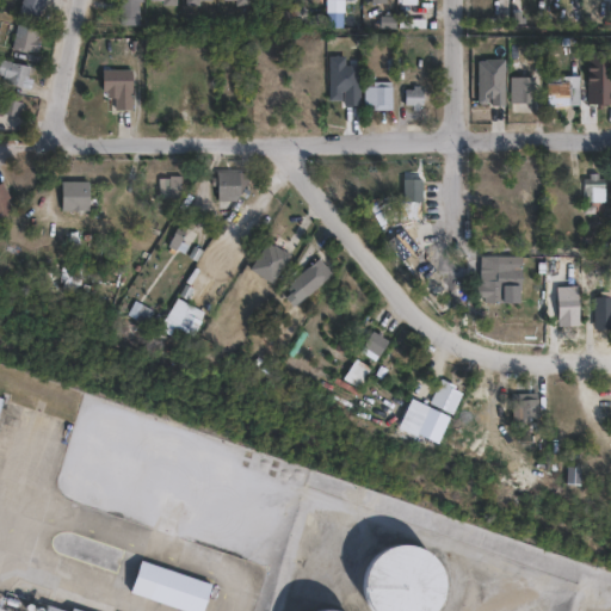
[(47,0),(41,19),(20,12),(24,0),(47,0)]
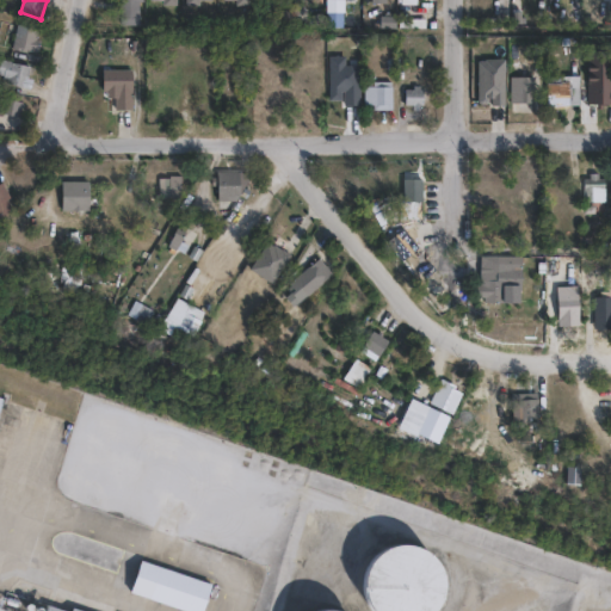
[(139,0),(139,34),(118,34),(118,0),(139,0)]
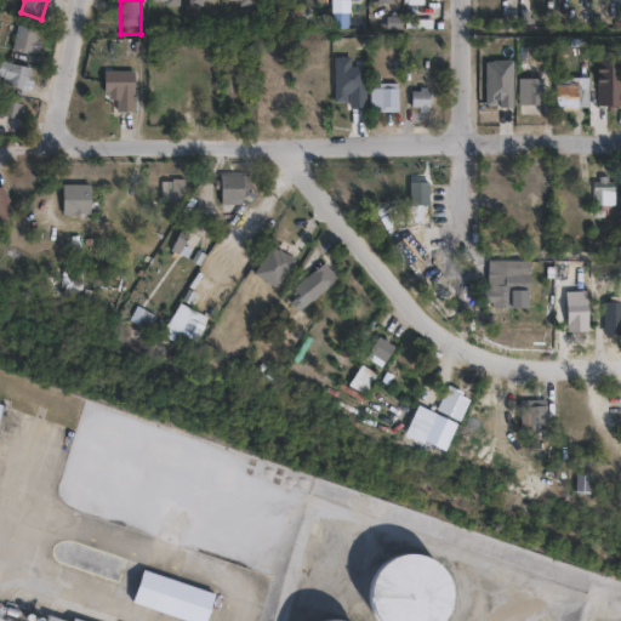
[(36,32),(32,57),(12,55),(17,28),(36,32)]
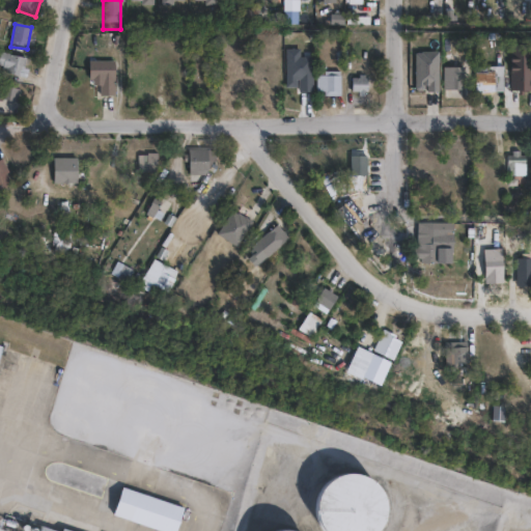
[(530,46),(510,46),(510,93),(530,93),(530,46)]
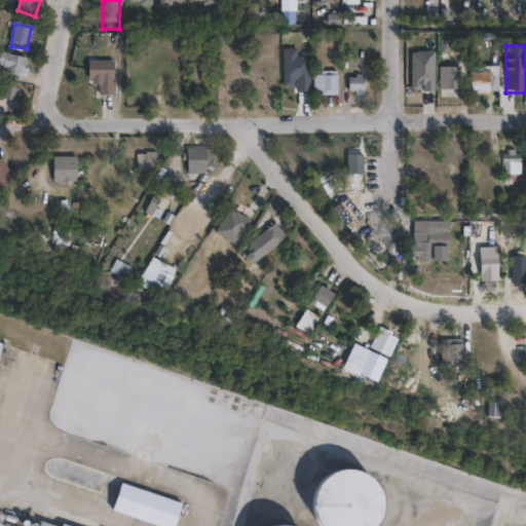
[(436,50),(437,91),(424,91),(424,86),(413,86),(412,52),(418,52),(418,50),(436,50)]
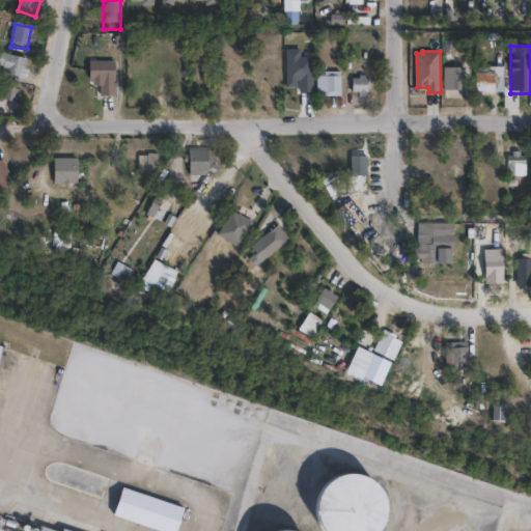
[(0,55),(24,61),(20,81),(0,77),(0,55)]
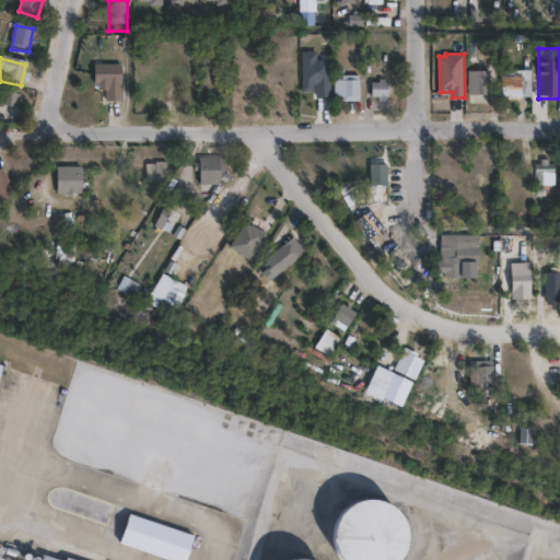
[(121,68),(123,104),(106,104),(106,93),(100,93),(100,86),(95,86),(95,68),(121,68)]
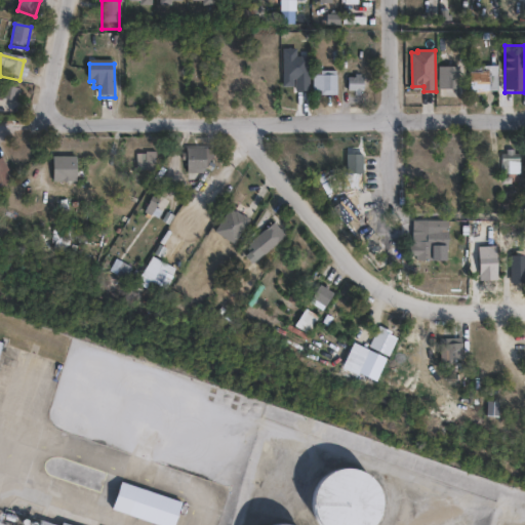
[(488,66),(488,70),(499,70),(499,92),(473,92),(472,67),(488,66)]
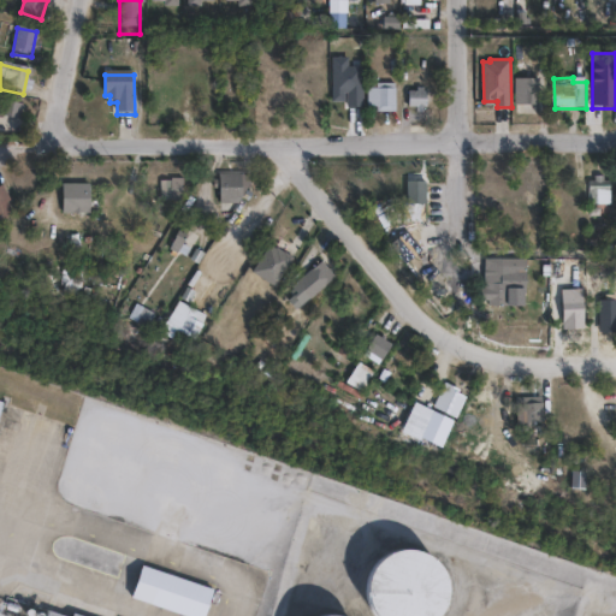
[(533,108),(525,108),(525,78),(539,78),(539,104),(533,104),(533,108)]
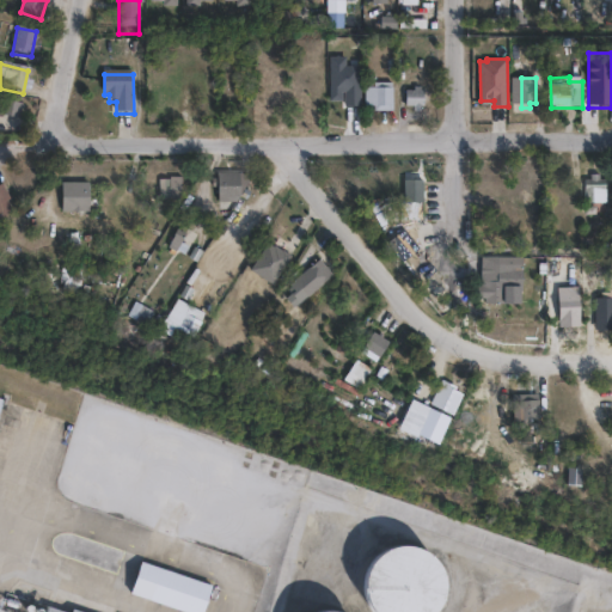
[(392,86),(392,115),(373,115),(373,110),(365,110),(365,91),(374,91),(374,86),(392,86)]
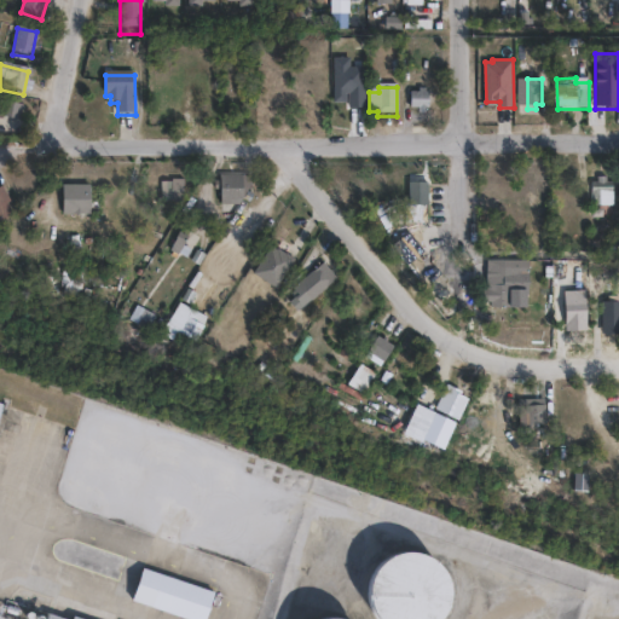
[(428,96),(428,111),(426,111),(426,115),(417,115),(417,110),(410,110),(410,94),(420,94),(420,92),(424,92),(424,94),(428,96)]
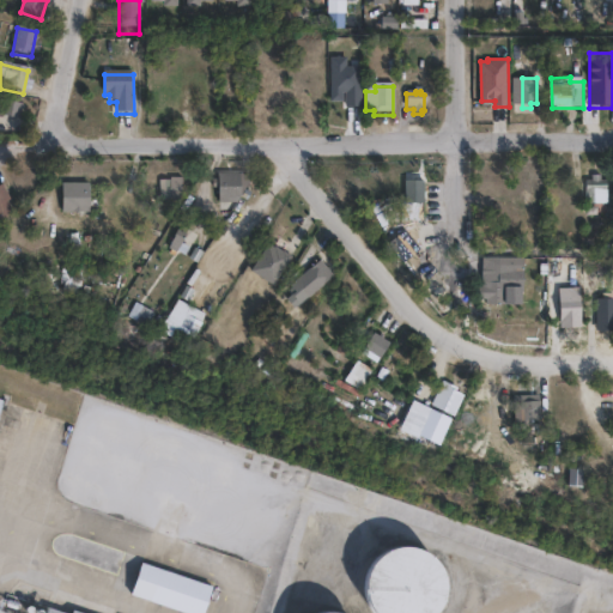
[(0,101),(22,107),(19,120),(0,115),(0,101)]
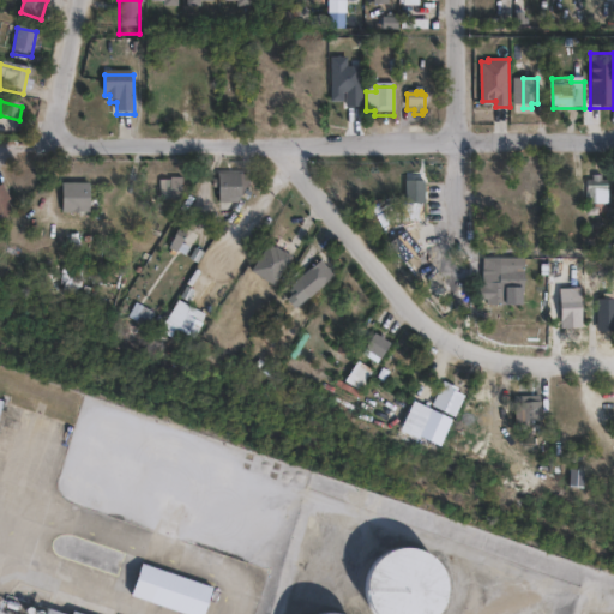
[(603,175),(603,179),(608,179),(609,202),(589,202),(589,179),(595,179),(595,175),(603,175)]
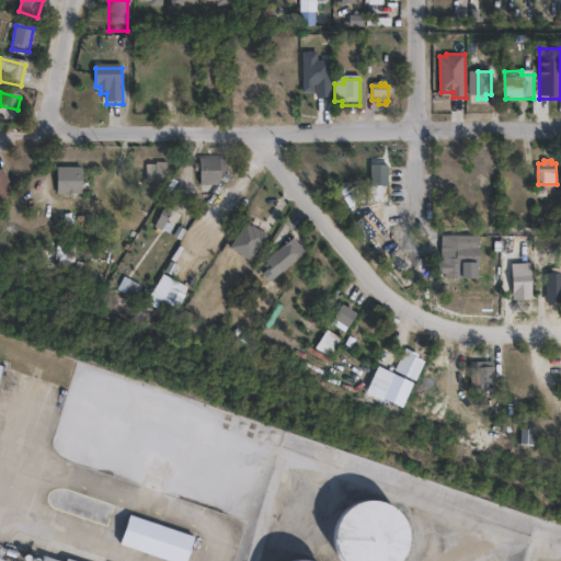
[(218,161),(218,165),(222,165),(222,181),(216,181),(216,187),(204,189),(202,162),(218,161)]
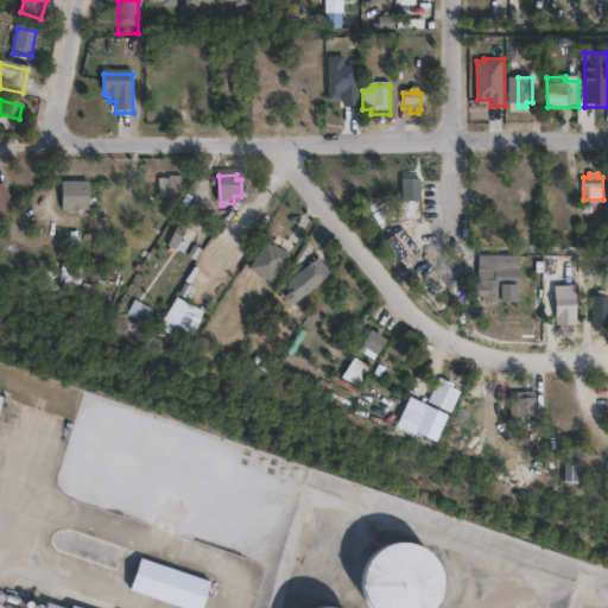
[(422,210),(405,211),(403,179),(419,177),(422,210)]
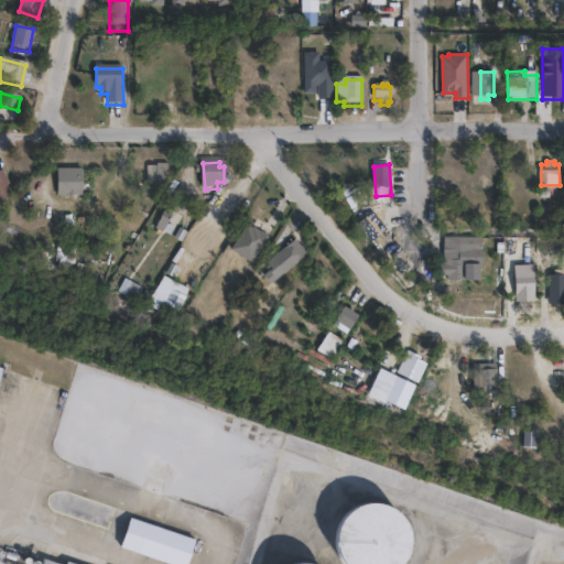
[(171,187),(150,187),(150,169),(159,169),(159,166),(171,166),(171,187)]
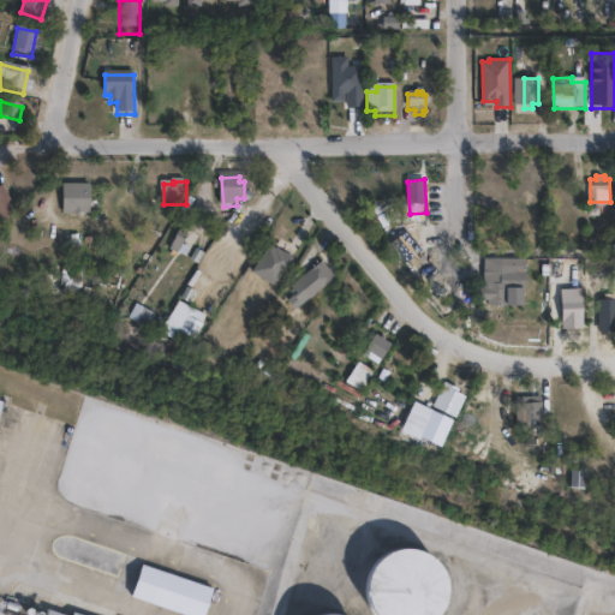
[(0,184),(0,216),(15,209),(1,183),(0,184)]
